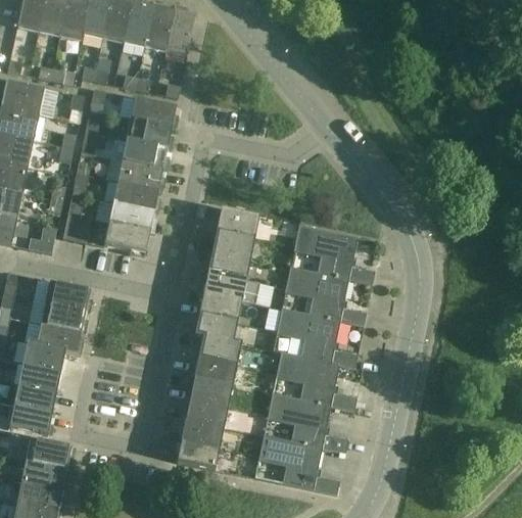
[(22,0),(17,26),(39,31),(45,0),(22,0)]
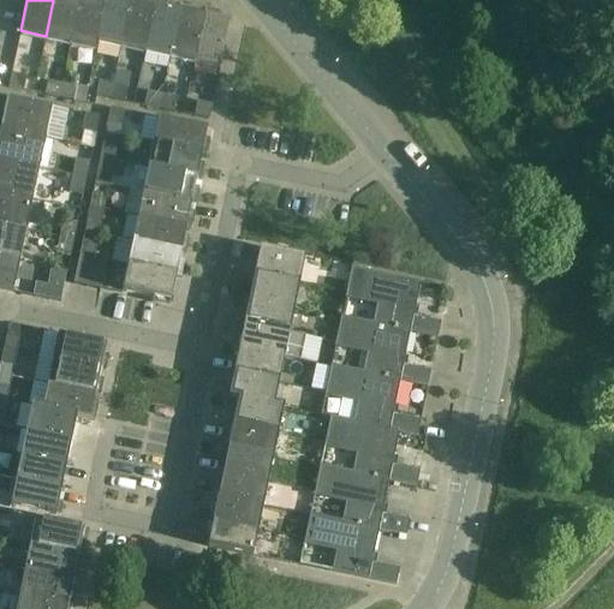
[(53,0),(46,36),(71,41),(79,0),(53,0)]
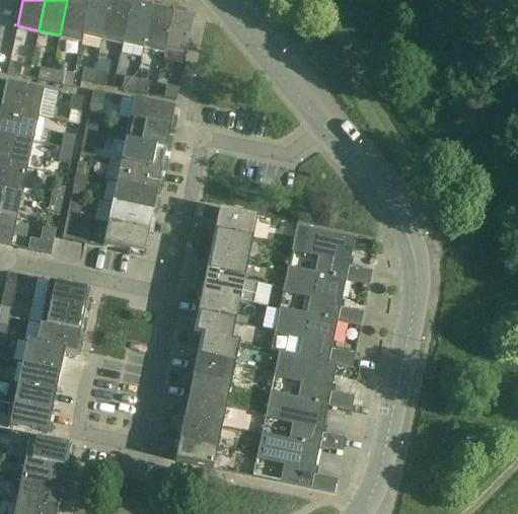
[(67,0),(60,34),(81,40),(82,32),(81,32),(88,0),(67,0)]
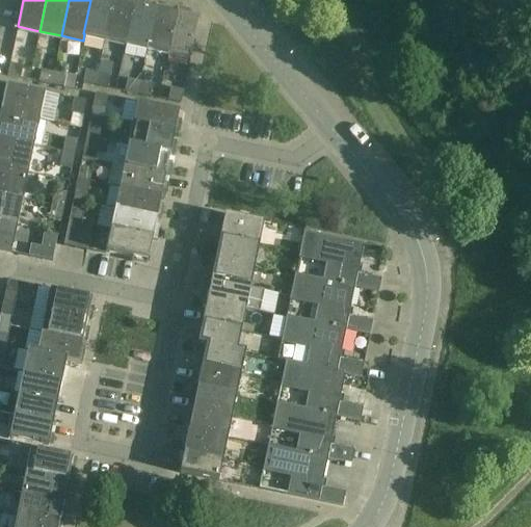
[(84,33),(105,38),(113,0),(90,0),(83,33),(84,33)]
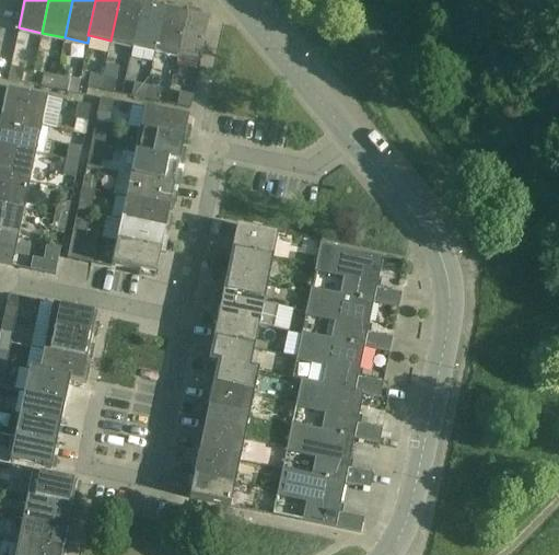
[(111,41),(132,45),(142,0),(141,0),(119,0),(111,41)]
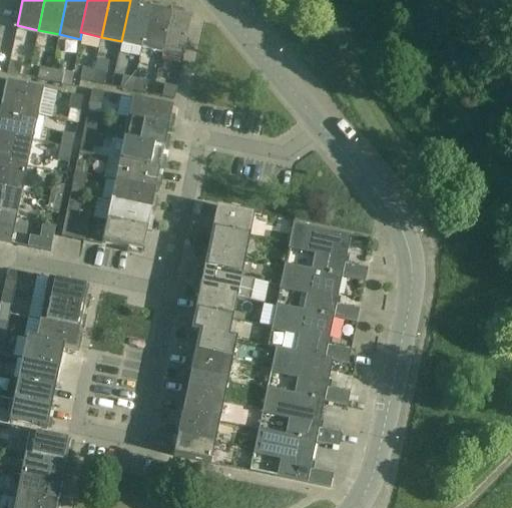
[(121,41),(142,45),(150,4),(149,4),(143,3),(143,0),(129,0),(130,0),(121,41)]
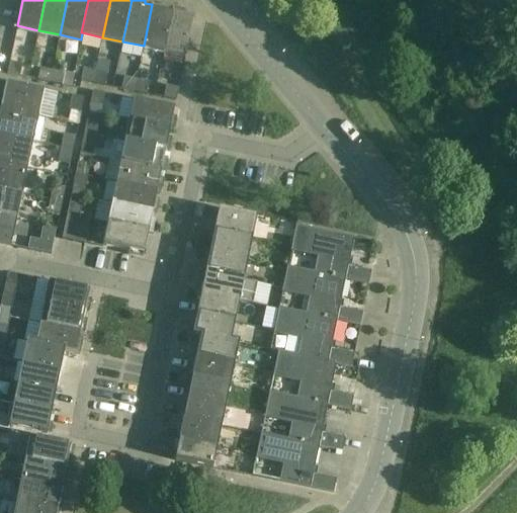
[(144,46),(164,50),(173,9),(172,8),(165,7),(165,3),(152,1),(151,4),(152,4),(144,46)]
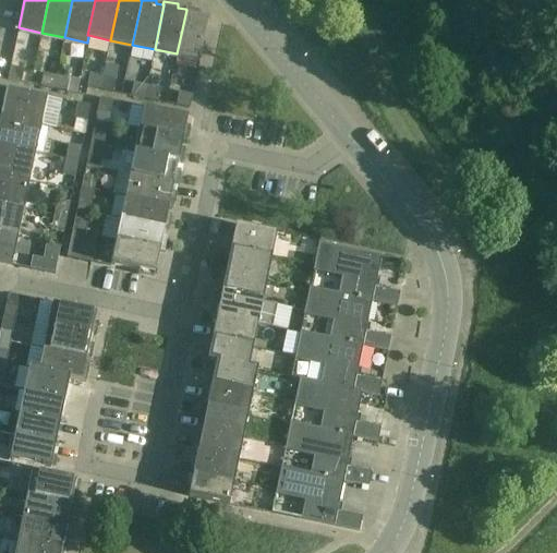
[(177,53),(200,59),(208,14),(200,12),(201,9),(185,5),(185,9),(186,10),(177,53)]
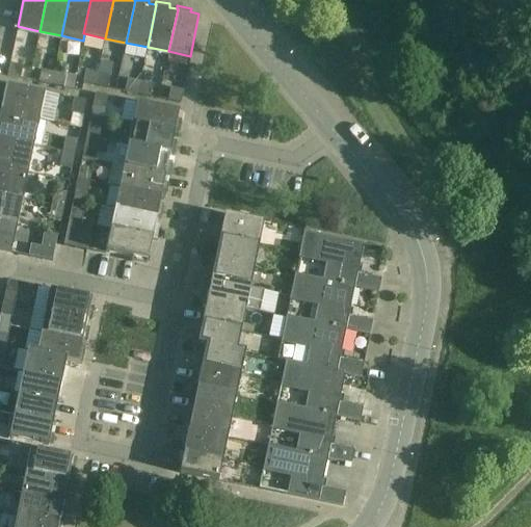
[(11,59),(8,72),(22,74),(24,61),(11,59)]
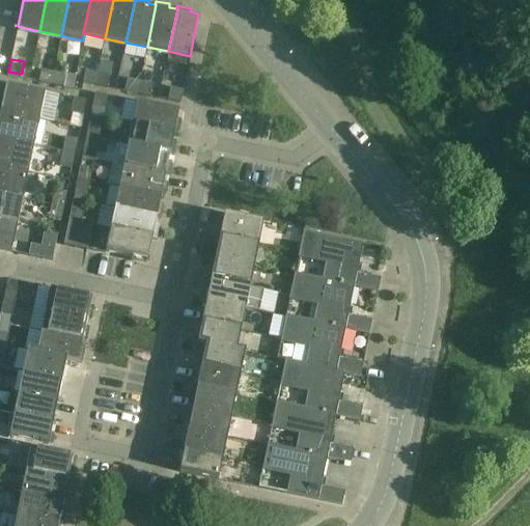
[(43,65),(39,78),(52,80),(54,68),(43,65)]
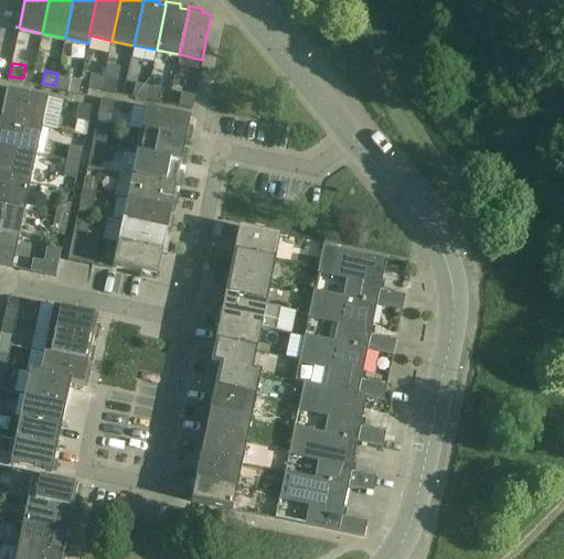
[(92,71),(89,84),(102,86),(105,73),(92,71)]
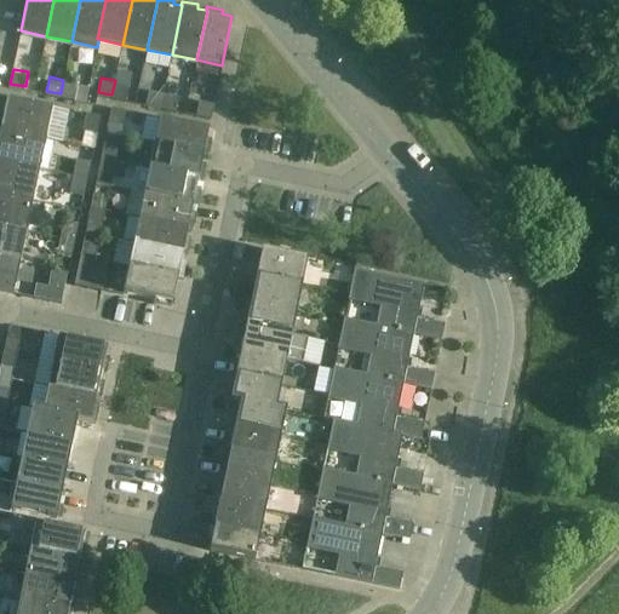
[(75,97),(79,82),(63,80),(61,93),(75,97)]
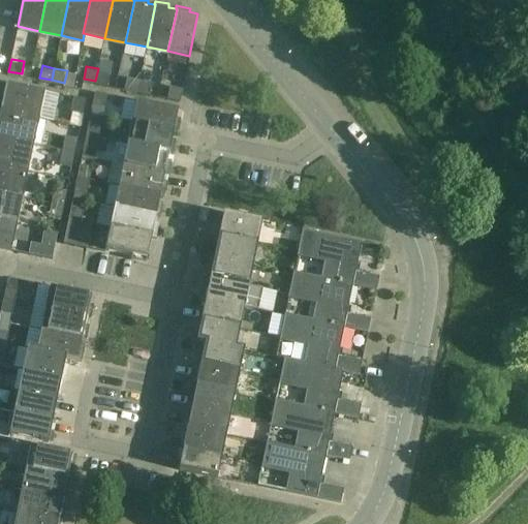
[(109,84),(112,71),(98,68),(95,81),(109,84)]
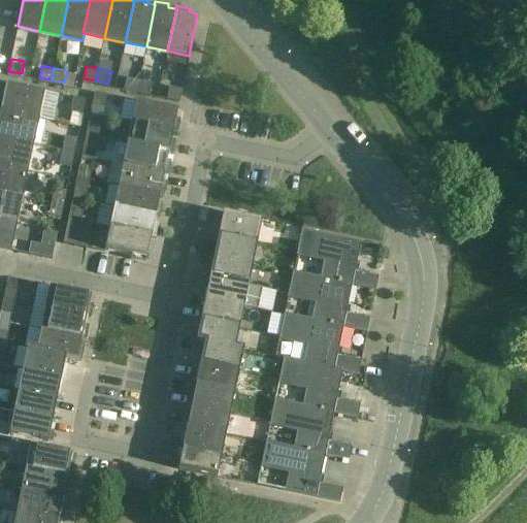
[(127,74),(125,87),(137,89),(139,77),(127,74)]
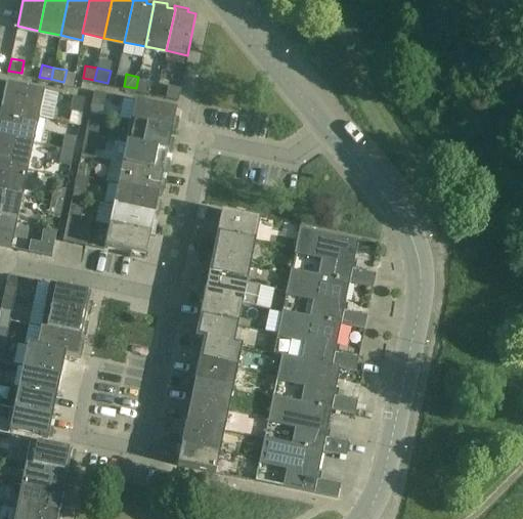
[(148,91),(151,79),(138,77),(136,88),(148,91)]
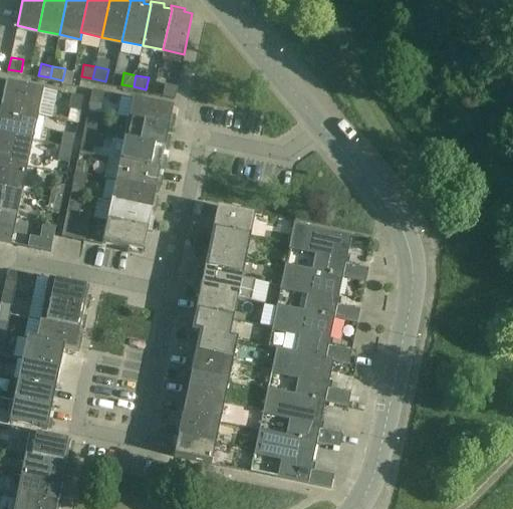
[(0,103),(1,103),(1,102),(38,111),(44,84),(6,76),(3,93),(0,92),(0,103)]
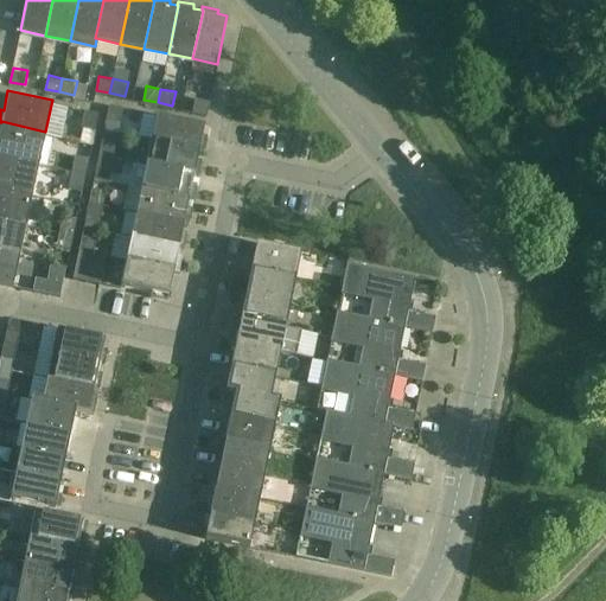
[(195,95),(192,109),(206,112),(210,98),(195,95)]
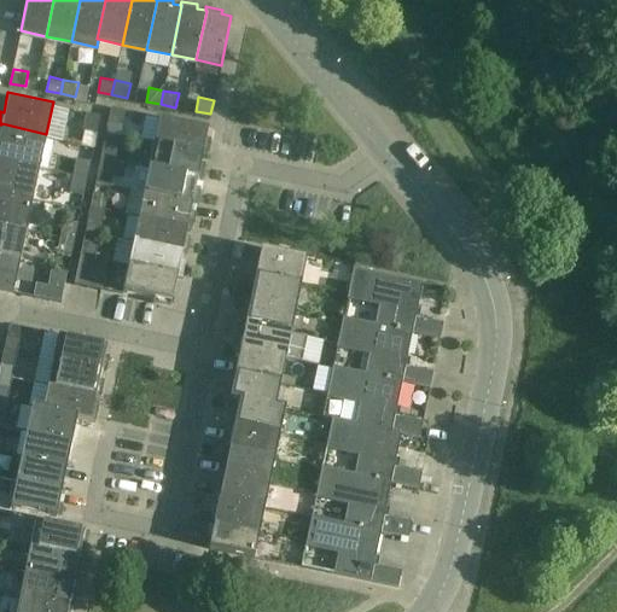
[(127,108),(112,104),(106,129),(121,132),(127,108)]
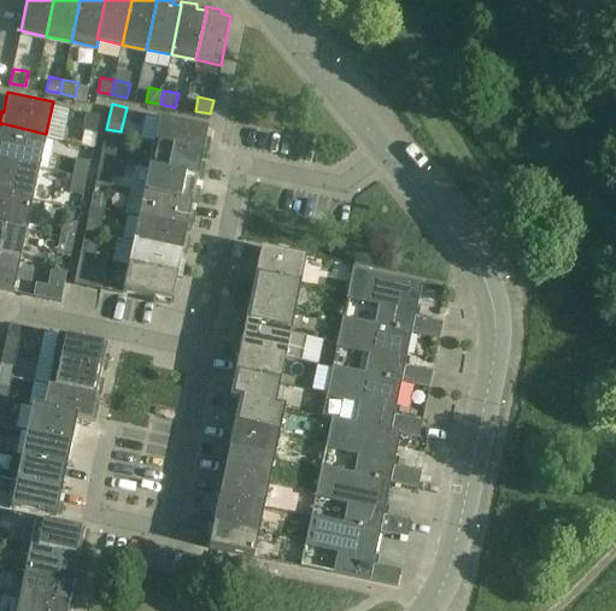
[(101,112),(87,110),(80,141),(94,145),(101,112)]
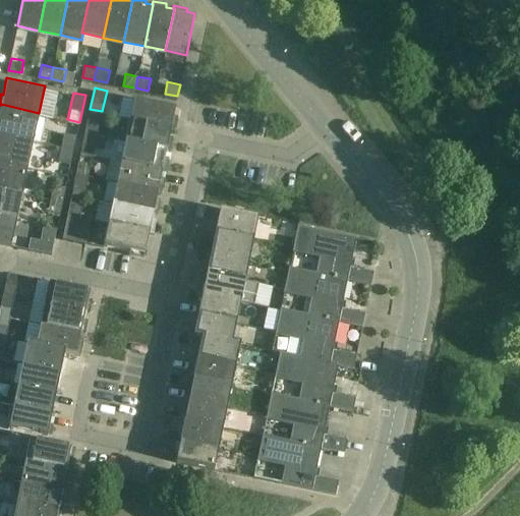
[(135,96),(131,117),(171,125),(170,127),(175,128),(178,114),(173,113),(175,104),(135,96)]
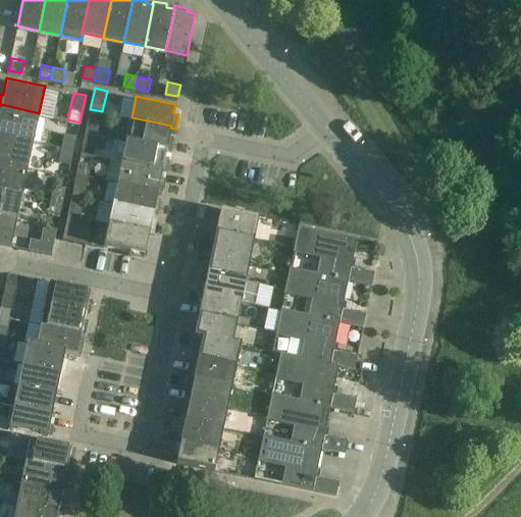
[(0,131),(34,139),(39,113),(1,104),(1,105),(0,108),(0,131)]
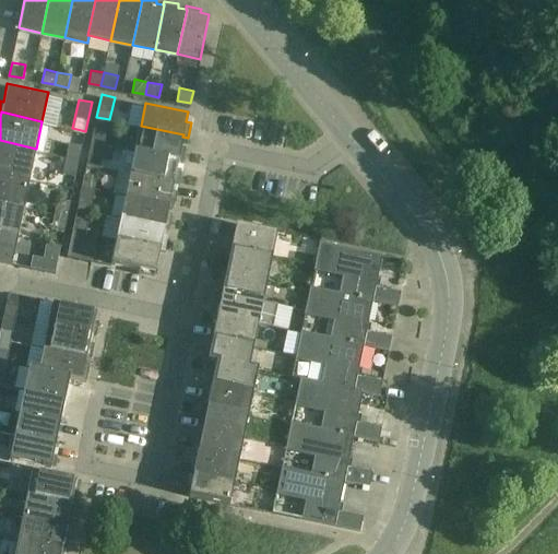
[(96,117),(92,139),(105,142),(109,119),(96,117)]
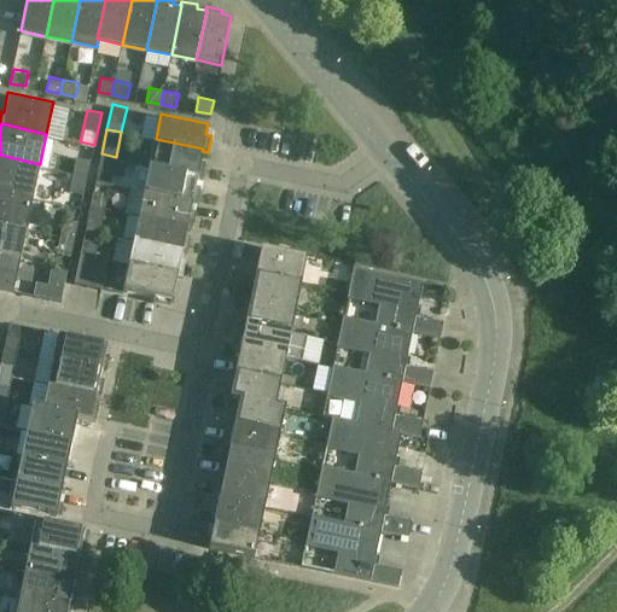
[(156,139),(150,163),(197,173),(197,175),(203,175),(207,159),(201,158),(202,151),(203,149),(156,139)]
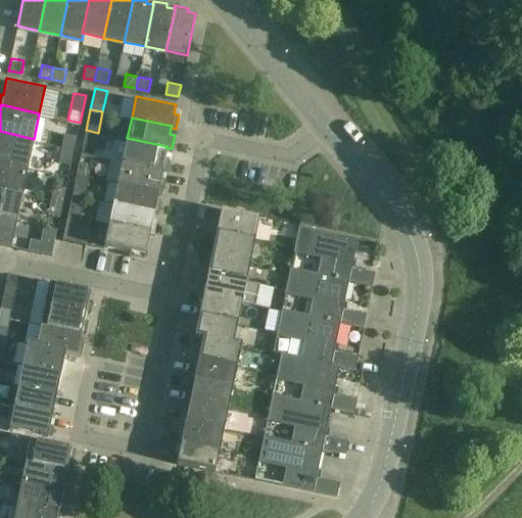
[(67,120),(62,145),(75,148),(80,123),(67,120)]
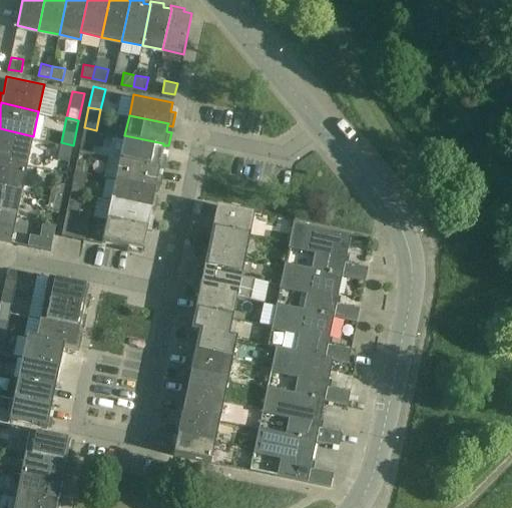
[(105,133),(96,131),(96,130),(84,127),(80,148),(92,151),(94,142),(102,144),(105,133)]
